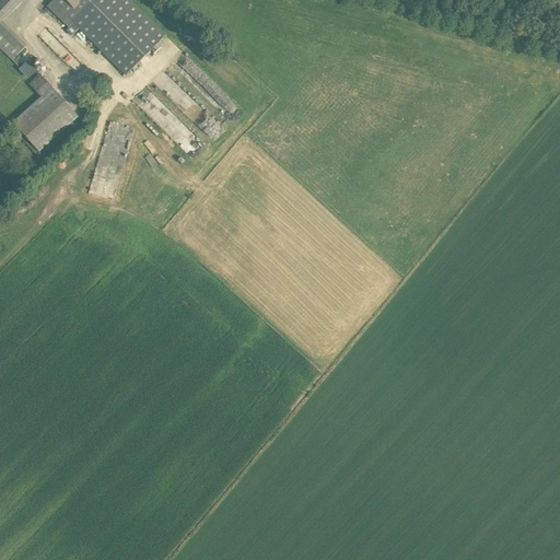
[(0,0),(0,49),(12,61),(27,46),(2,22),(24,0),(0,0)]
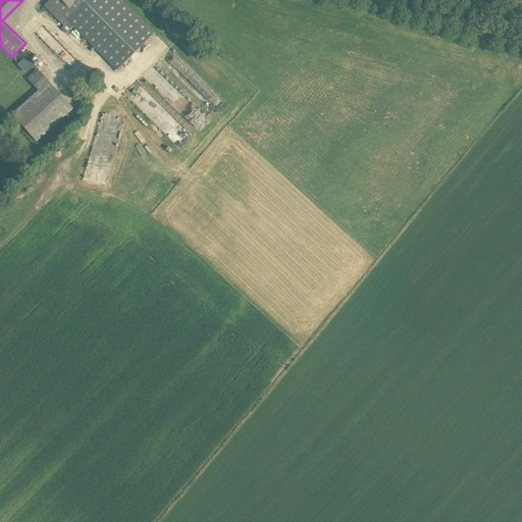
[(115,0),(77,0),(68,10),(58,0),(50,0),(44,7),(64,28),(62,30),(67,35),(74,28),(118,70),(152,35),(115,0)]
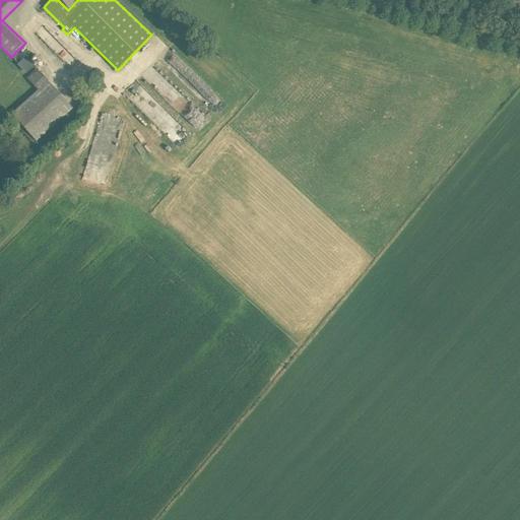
[(58,0),(68,10),(77,0),(58,0)]
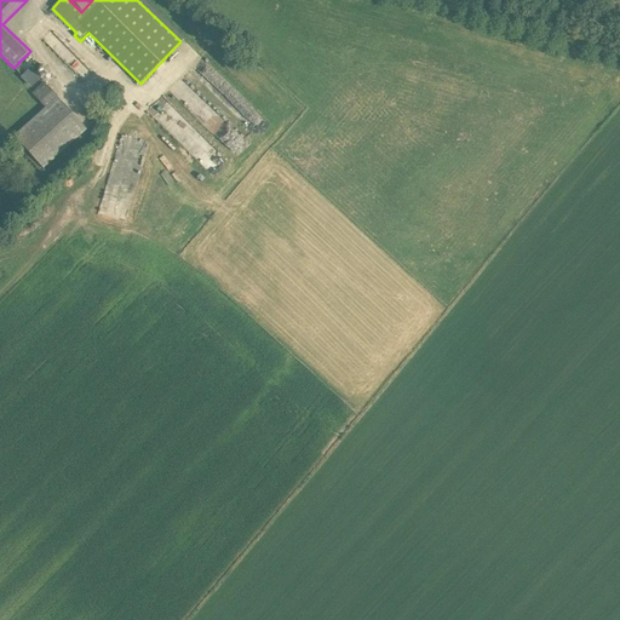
[(223,91),(229,85),(210,65),(204,73),(223,91)]
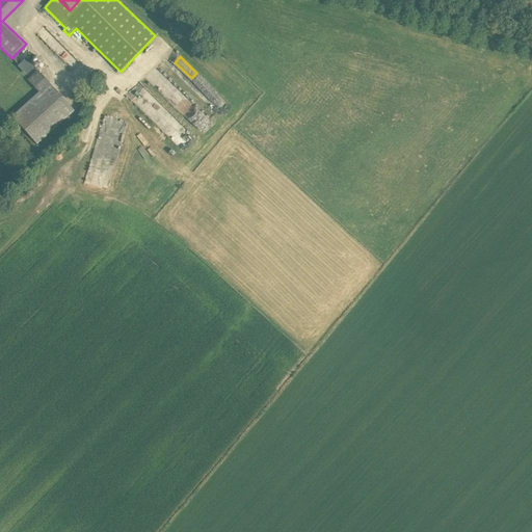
[(34,68),(26,58),(18,67),(26,76),(34,68)]
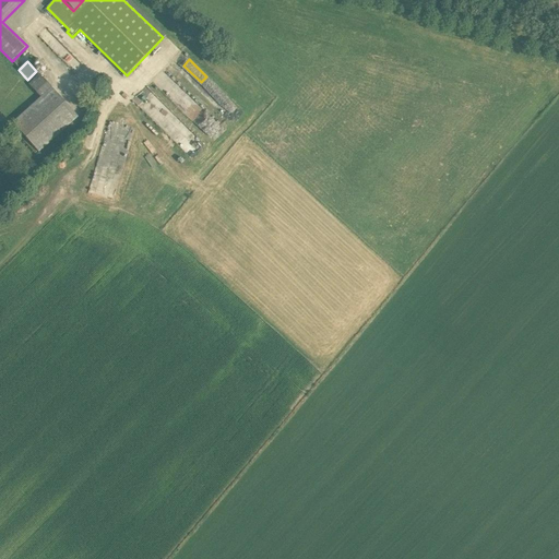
[(78,117),(51,87),(39,74),(28,84),(40,97),(12,123),(38,153),(78,117)]
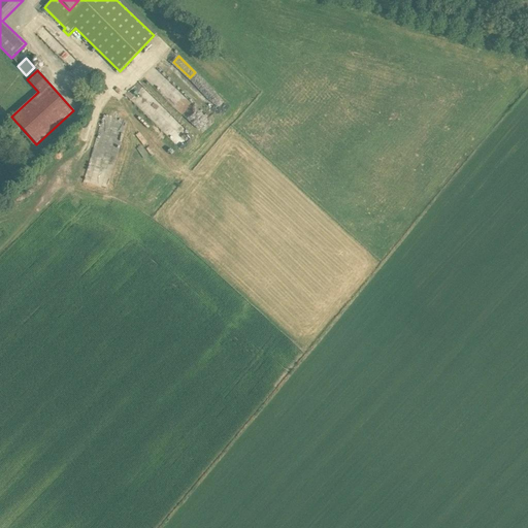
[(137,81),(126,93),(141,108),(153,97),(137,81)]
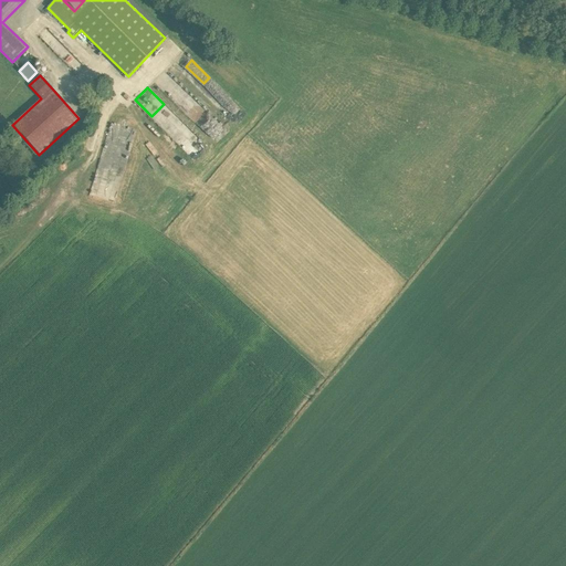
[(109,124),(91,196),(116,202),(135,130),(109,124)]
